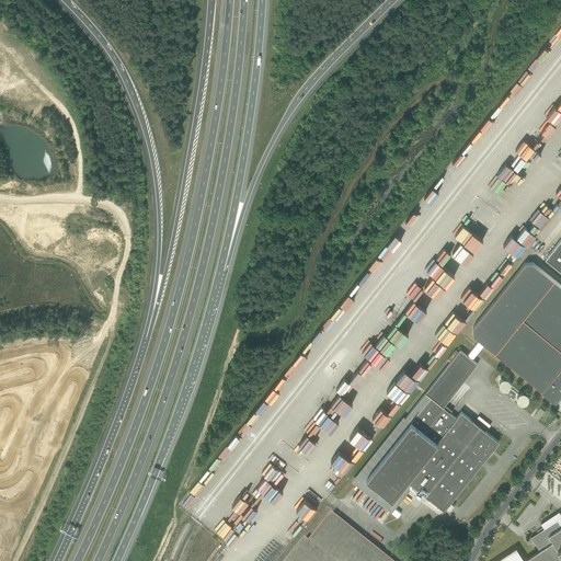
[(560,239),(546,259),(560,271),(560,239)]
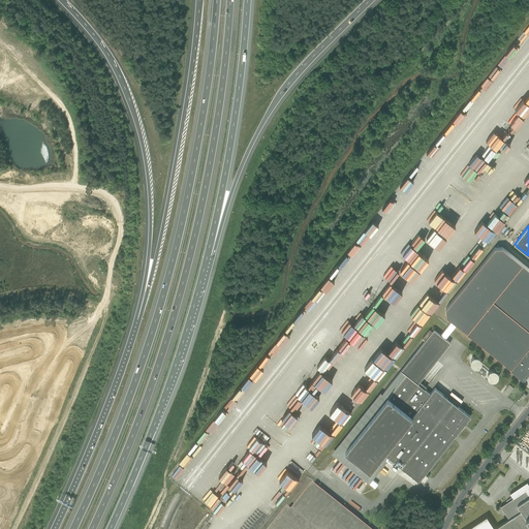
[(523,379),(524,379),(525,379),(525,378),(528,374),(527,373),(528,370),(528,348),(528,346),(528,269),(502,247),(496,248),(446,308),(447,315),(519,374),(518,376),(522,379),(523,379)]
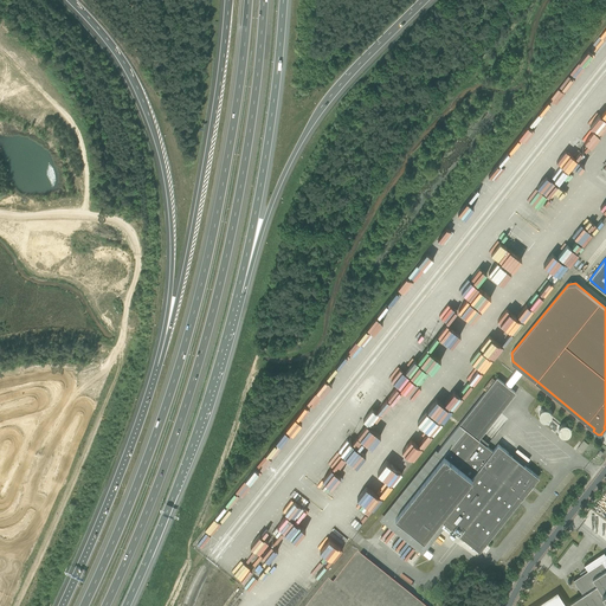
[(438,336),(443,339),(449,327),(443,324),(438,336)]
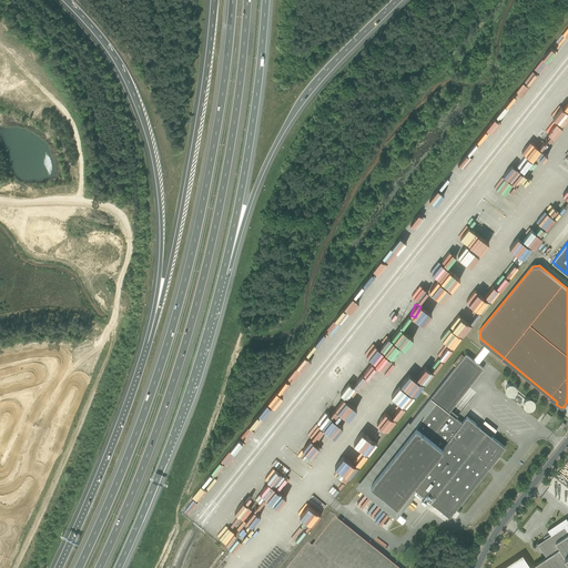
[(403,311),(399,314),(405,321),(399,325),(403,328),(412,320),(403,311)]
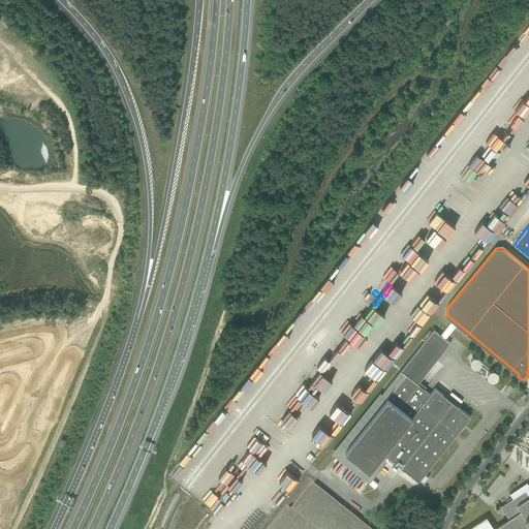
[(430,394),(417,383),(450,342),(434,330),(335,454),(360,472),(360,475),(369,483),(390,458),(418,480),(457,434),(461,428),(466,423),(471,416),(435,387),(430,394)]
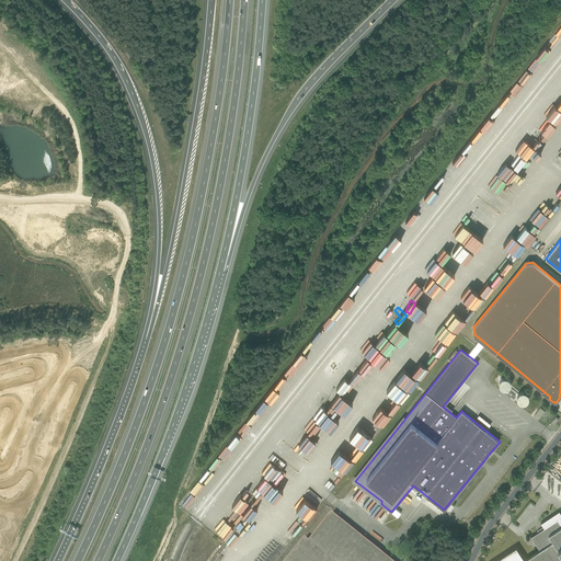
[(279,377),(275,386),(278,388),(284,379),(279,377)]
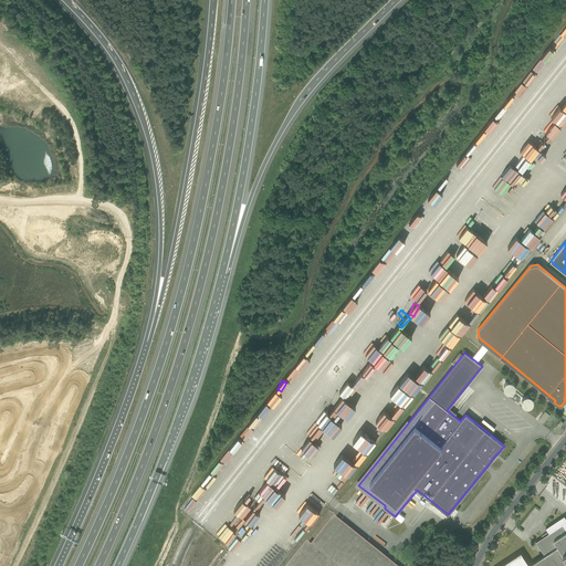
[(502,391),(509,391),(510,390),(513,390),(514,381),(503,381),(502,391)]
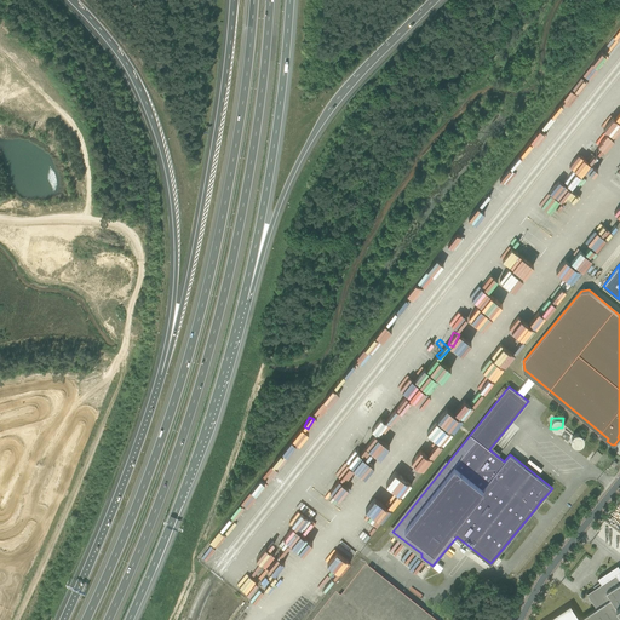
[(428,431),(437,440),(446,428),(436,420),(428,431)]
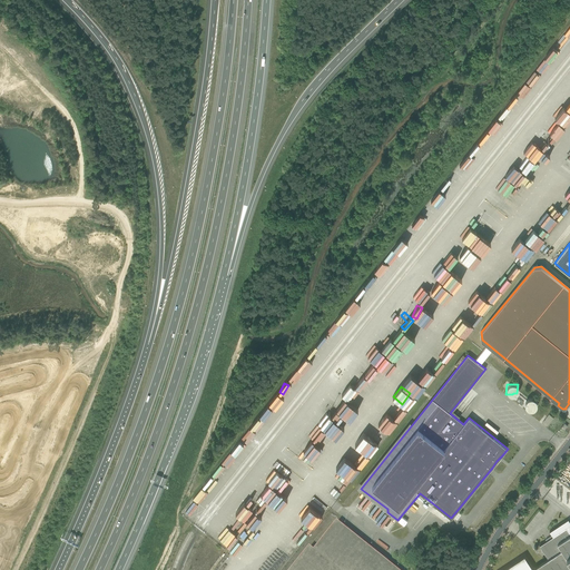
[(267,404),(273,409),(282,399),(276,394),(267,404)]
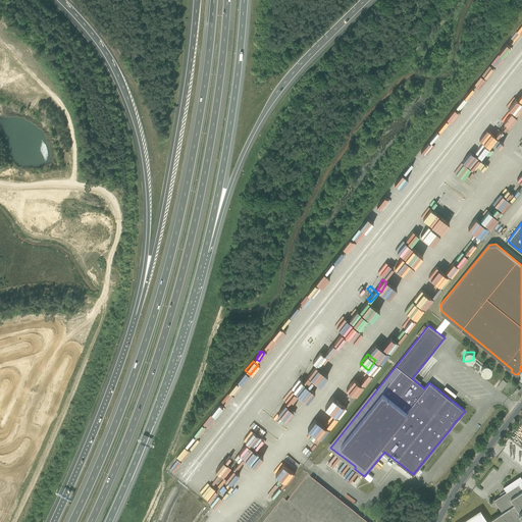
[(359,364),(351,373),(359,380),(367,371),(359,364)]
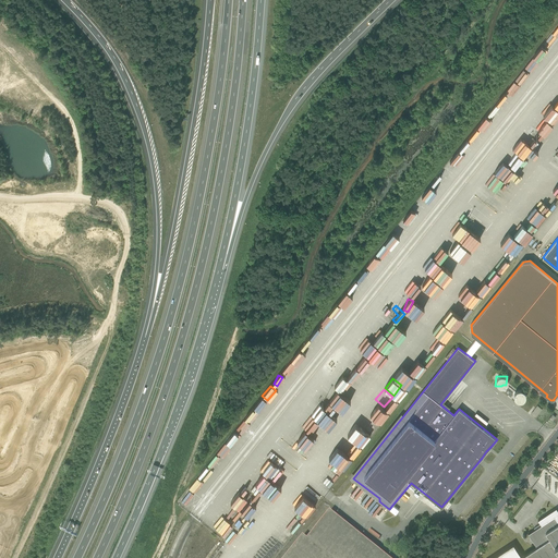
[(271,461),(263,471),(269,477),(278,468),(271,461)]
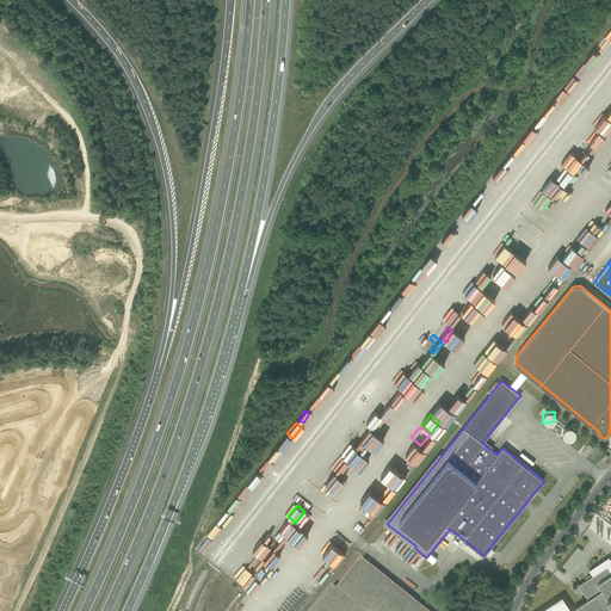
[(216,522),(222,525),(229,514),(223,511),(216,522)]
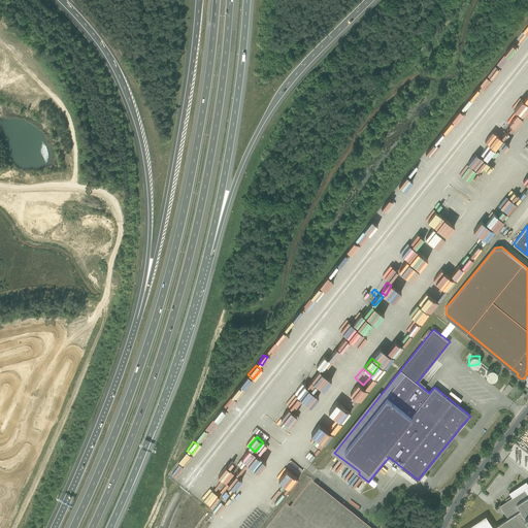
[(235,453),(249,464),(257,455),(242,443),(235,453)]
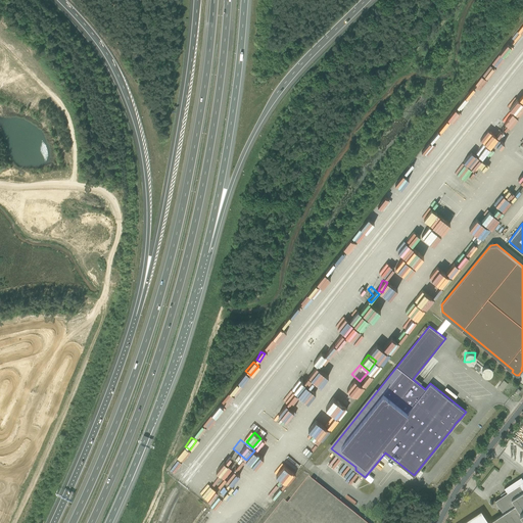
[(234,465),(238,471),(246,464),(241,457),(237,460),(239,462),(234,465)]
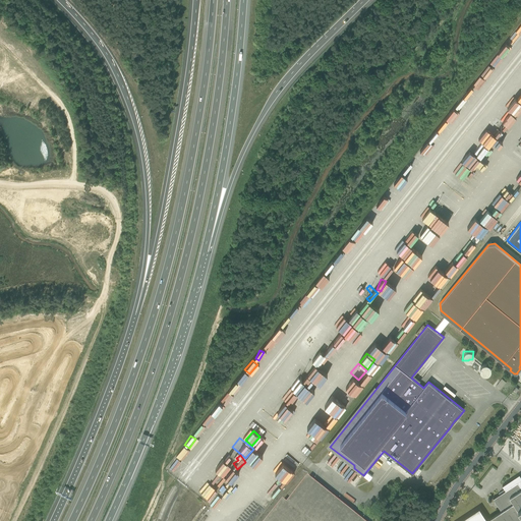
[(505,490),(493,499),(501,511),(486,520),(487,520),(520,520),(520,486),(520,487),(520,486),(520,477),(519,474),(502,485),(505,490)]
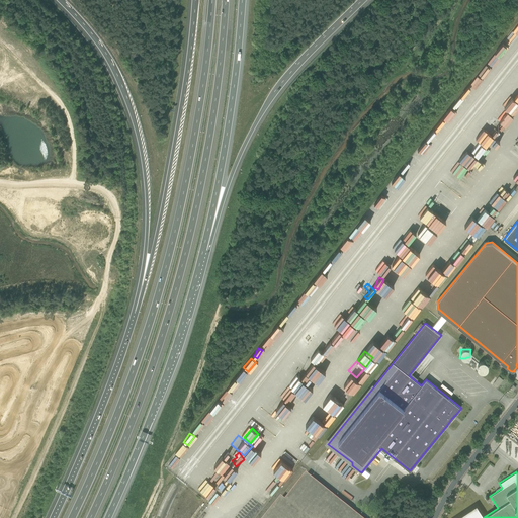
[(194,486),(201,493),(210,485),(202,477),(194,486)]
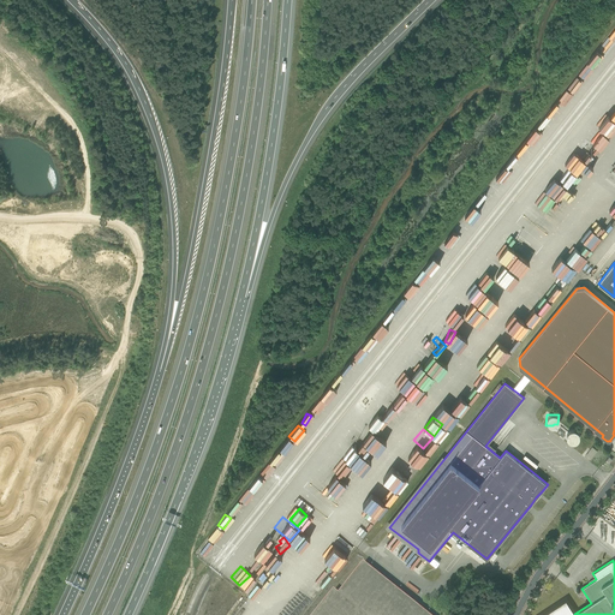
[(423,614),(363,567),(338,598),(333,593),(316,614),(423,614)]
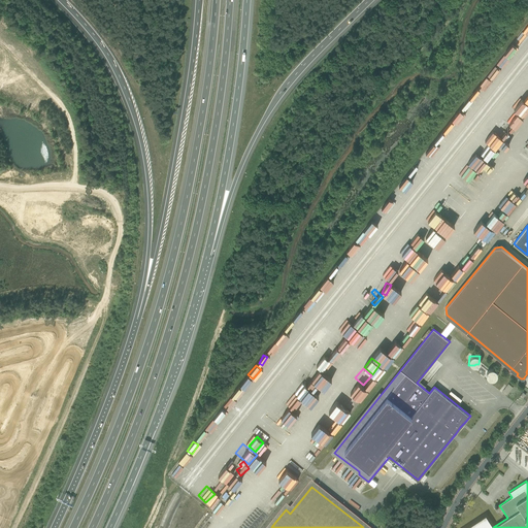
[(268,492),(261,501),(271,508),(278,499),(268,492)]
